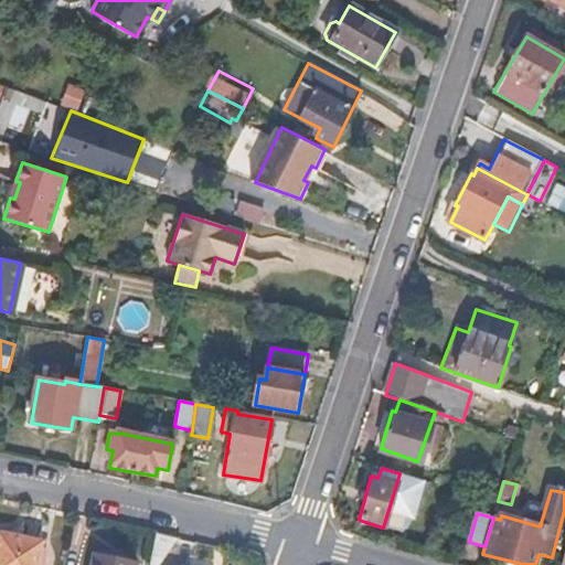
[(36,564),(42,544),(0,534),(0,564),(36,564)]
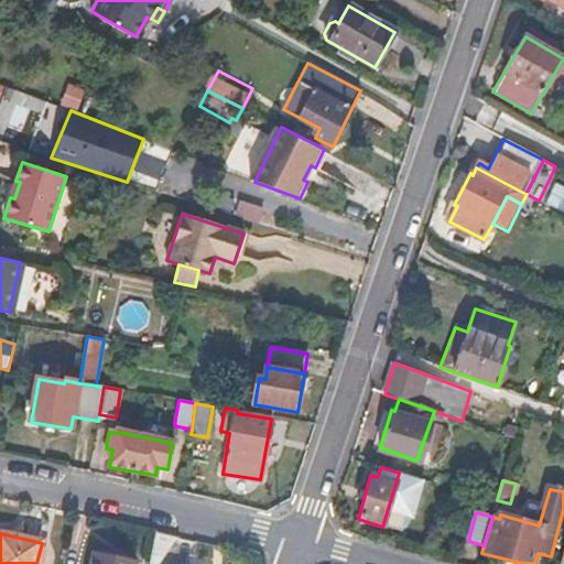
[(133,563),(134,562),(95,554),(93,563),(133,563)]
